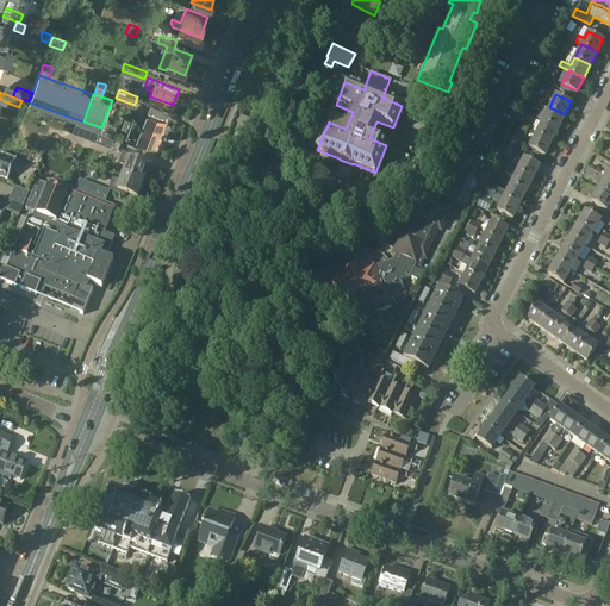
[(565,114),(549,107),(542,120),(558,127),(565,114)]
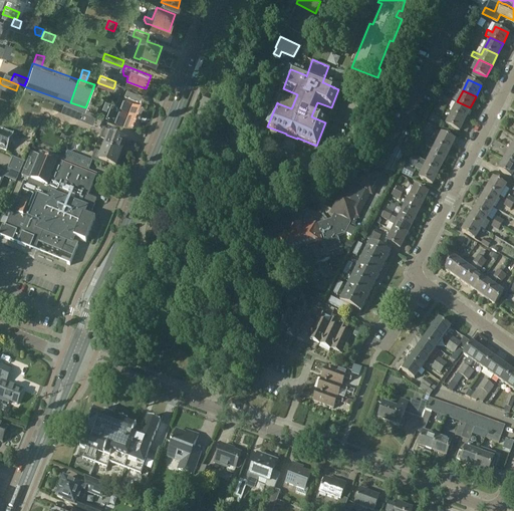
[(123,94),(119,92),(115,101),(137,109),(138,108),(140,109),(142,108),(143,104),(142,102),(140,101),(142,98),(124,92),(123,94)]
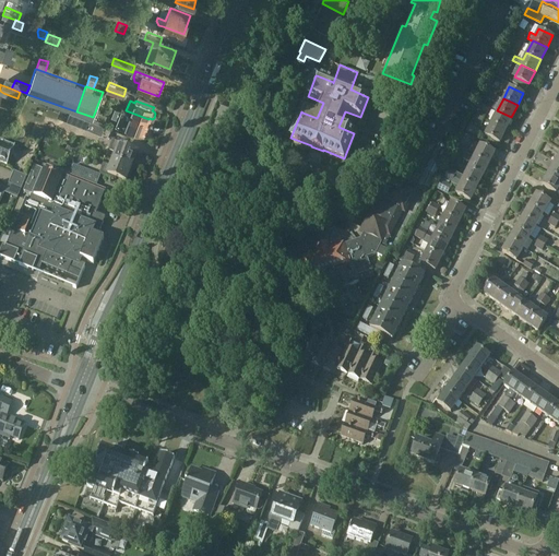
[(126,110),(116,107),(113,116),(117,117),(115,123),(143,134),(149,119),(126,110)]
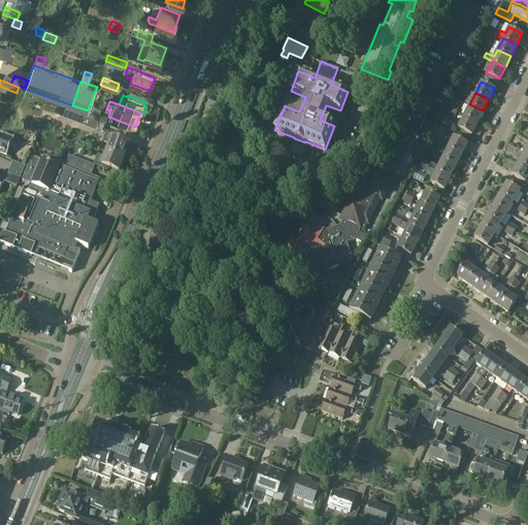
[(469,104),(464,116),(477,122),(483,110),(469,104)]
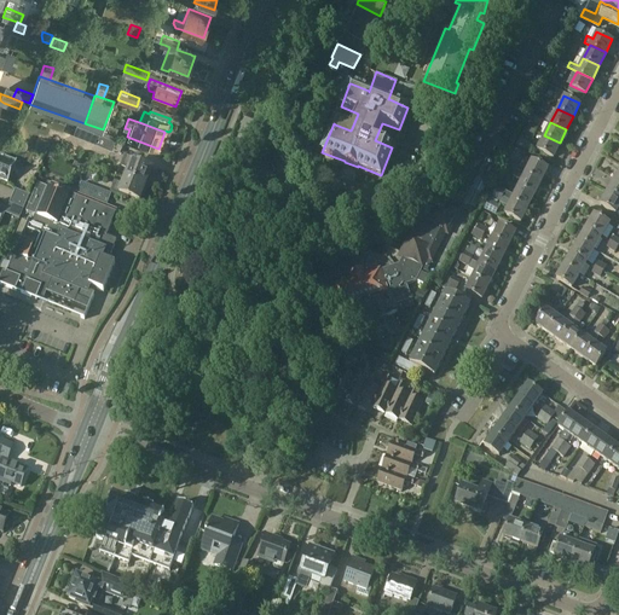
[(51,135),(41,131),(35,145),(45,149),(51,135)]
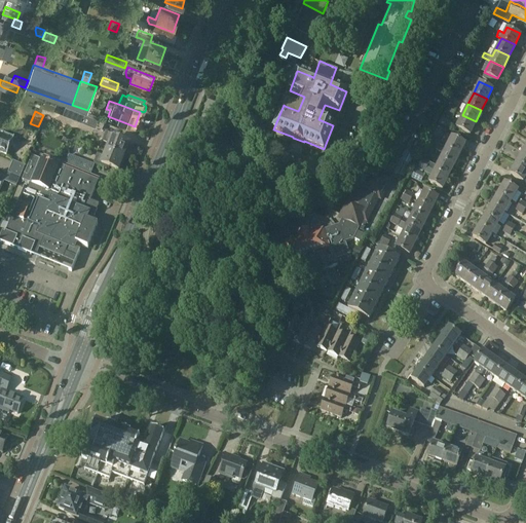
[(84,111),(84,113),(81,119),(96,125),(99,116),(89,113),(87,112),(84,111)]
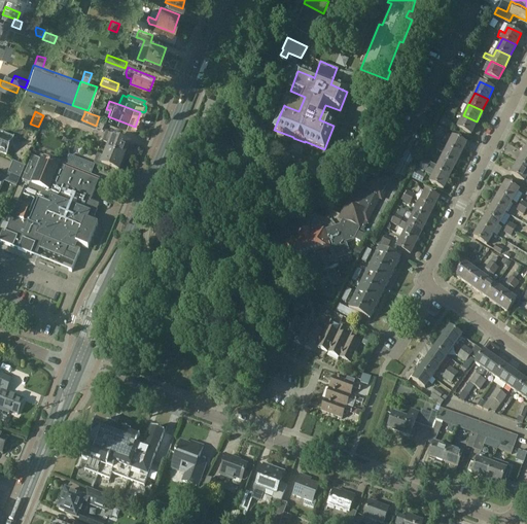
[(449,127),(451,120),(442,115),(438,121),(449,127)]
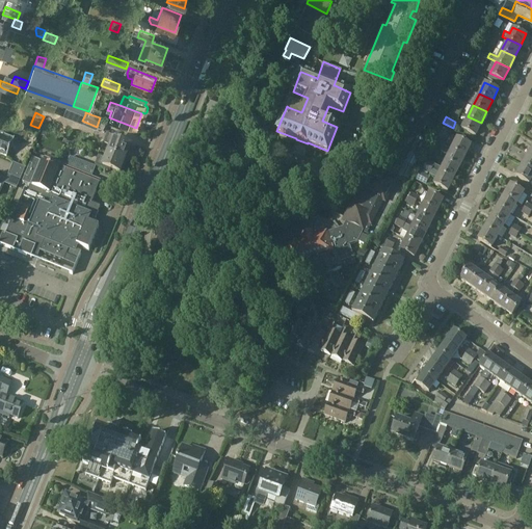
[(481,123),(468,116),(461,128),(475,134),(481,123)]
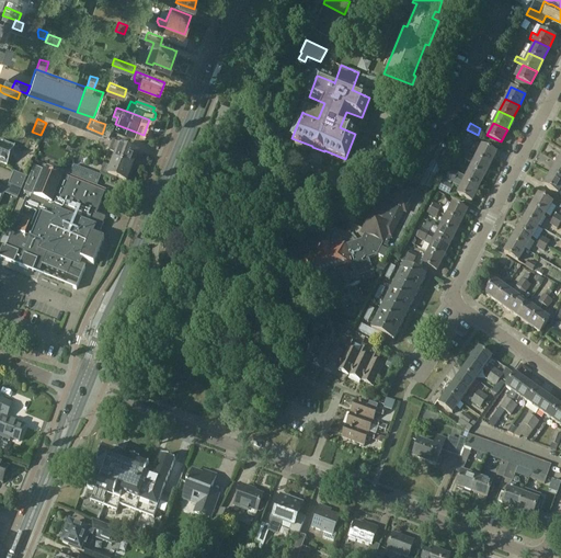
[(470,131),(467,137),(478,141),(480,136),(470,131)]
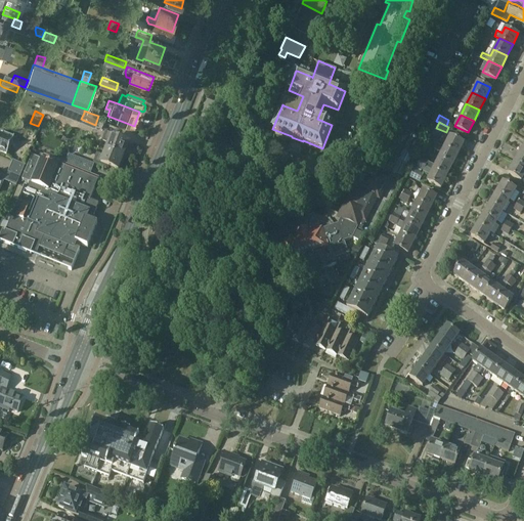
[(0,124),(0,148),(6,152),(6,153),(7,153),(14,134),(13,133),(13,134),(2,130),(3,126),(0,124)]
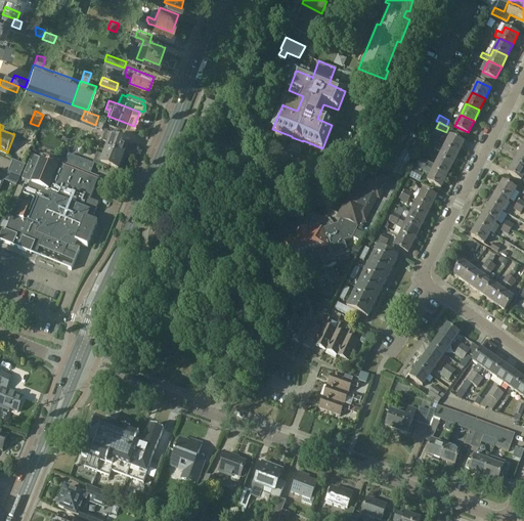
[(106,130),(102,139),(108,142),(106,147),(125,156),(129,146),(127,146),(129,141),(119,137),(120,135),(106,130)]
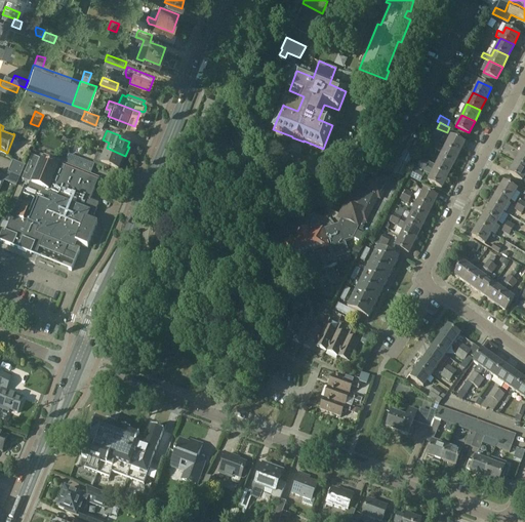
[(68,142),(71,135),(64,132),(61,139),(68,142)]
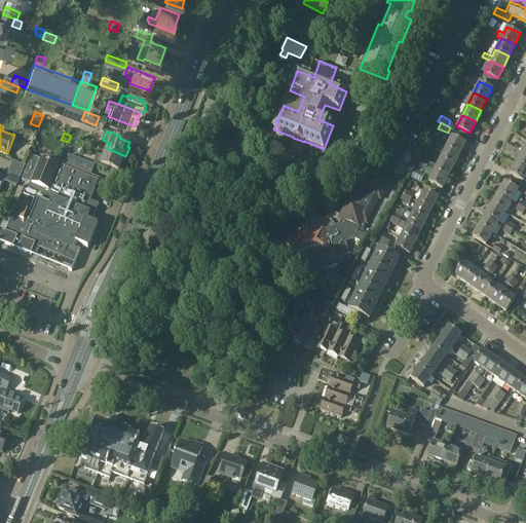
[(452,135),(446,146),(459,153),(465,142),(452,135)]
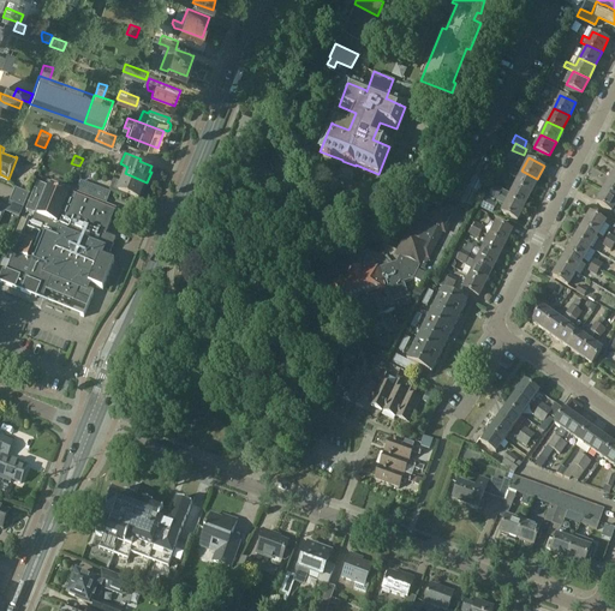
[(593,187),(603,162),(595,160),(585,185),(593,187)]
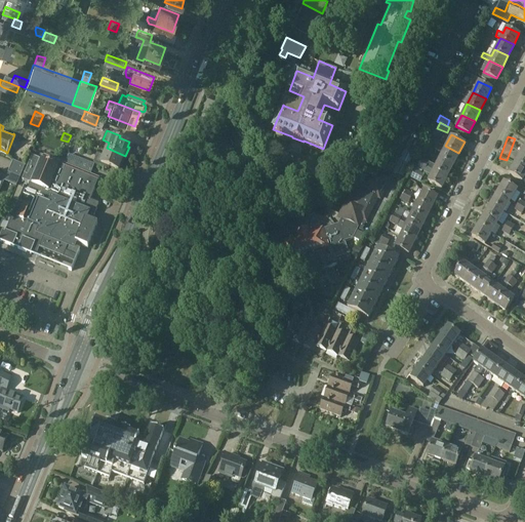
[(431,138),(428,145),(435,148),(438,143),(431,138)]
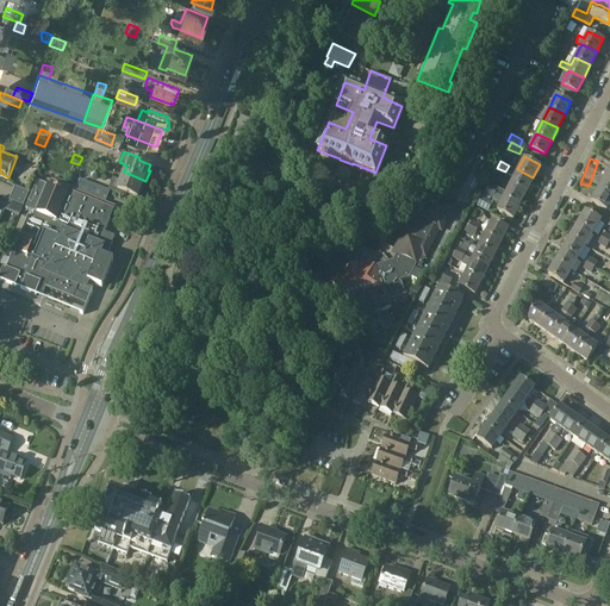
[(509,166),(505,172),(514,176),(510,182),(526,191),(533,177),(517,169),(509,166)]
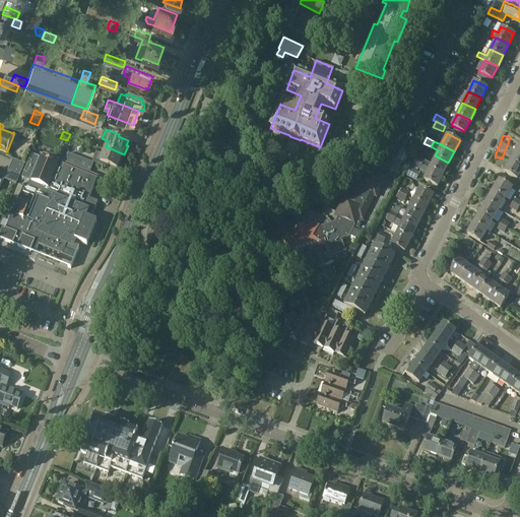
[(103,153),(96,150),(93,157),(117,167),(119,162),(121,163),(124,154),(106,146),(103,153)]
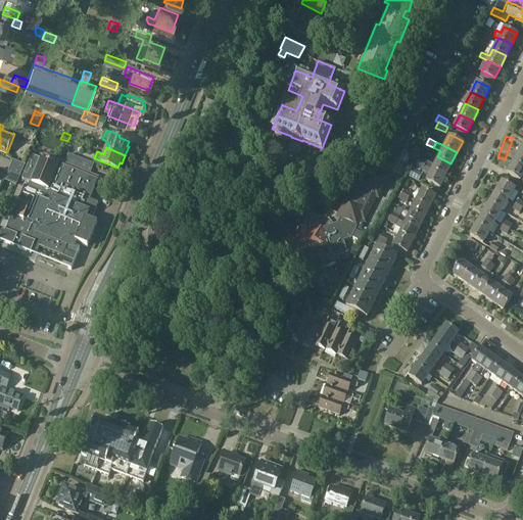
[(522,150),(520,149),(513,160),(522,166),(522,150)]
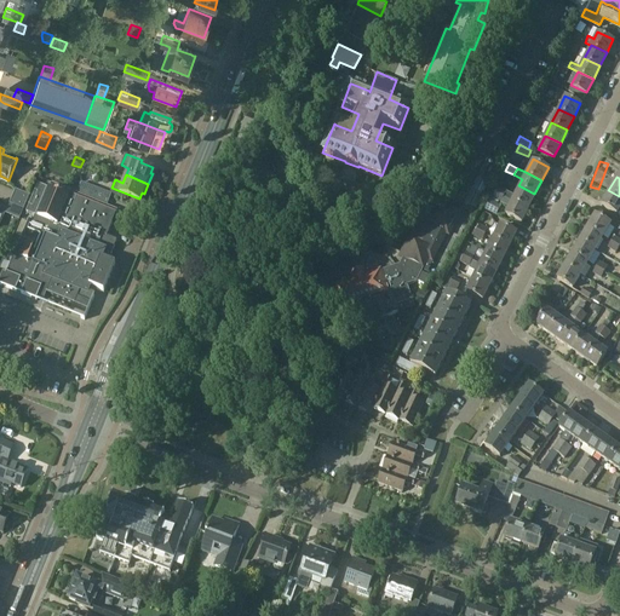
[(81,179),(76,190),(91,196),(96,185),(81,179)]
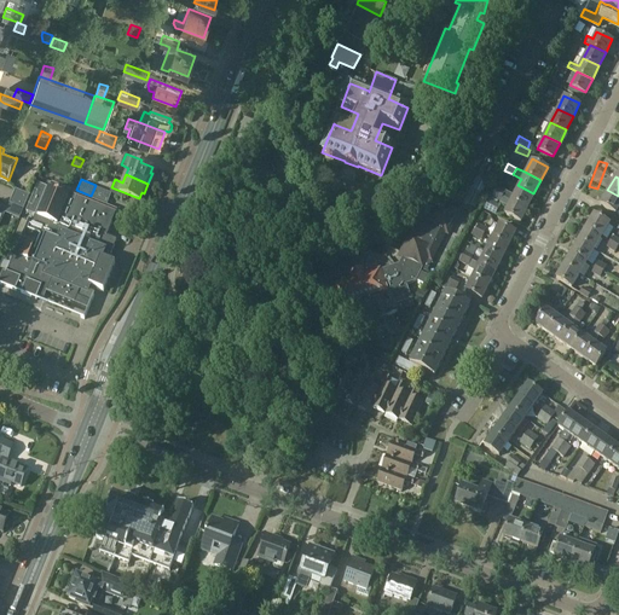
[(3,270),(0,276),(0,282),(36,297),(36,295),(41,296),(44,297),(46,290),(70,300),(74,301),(87,307),(84,314),(84,315),(80,314),(84,317),(94,290),(96,286),(103,289),(115,261),(108,257),(111,248),(116,238),(116,237),(110,235),(106,233),(116,208),(105,204),(105,202),(91,196),(76,190),(51,180),(48,186),(38,181),(25,209),(34,213),(32,218),(28,216),(6,271),(3,270)]
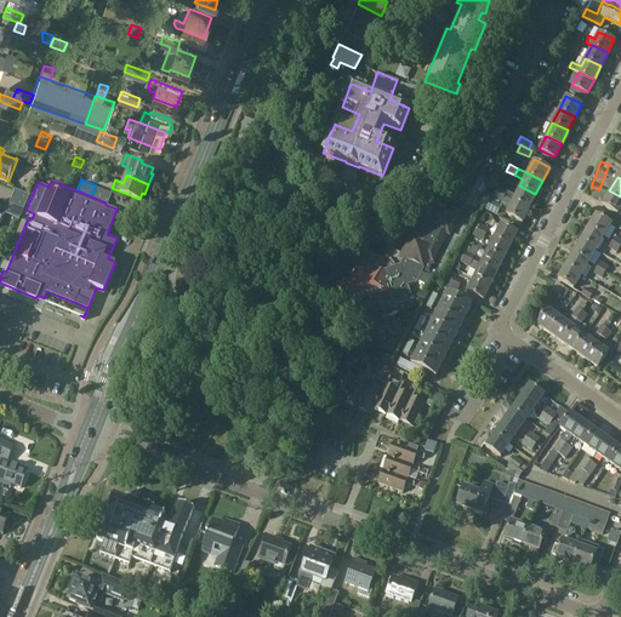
[(499,184),(496,190),(505,195),(507,190),(507,189),(499,184)]
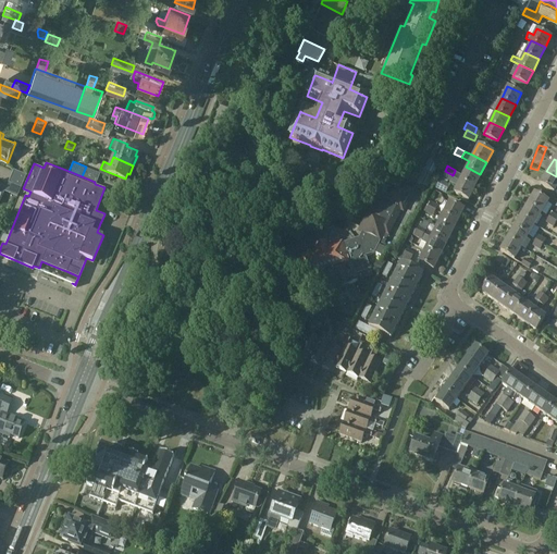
[(99,172),(86,167),(82,176),(95,182),(99,172)]
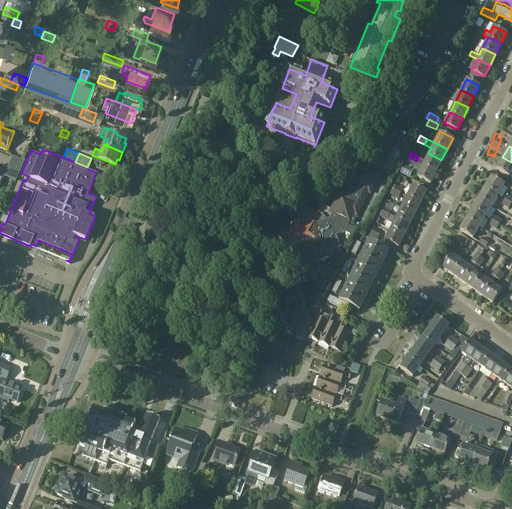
[(428,153),(423,164),(436,171),(441,160),(428,153)]
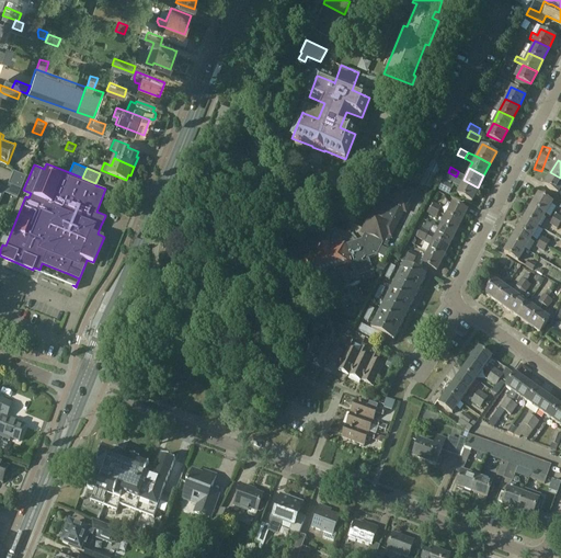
[(26,174),(13,169),(11,175),(24,181),(26,174)]
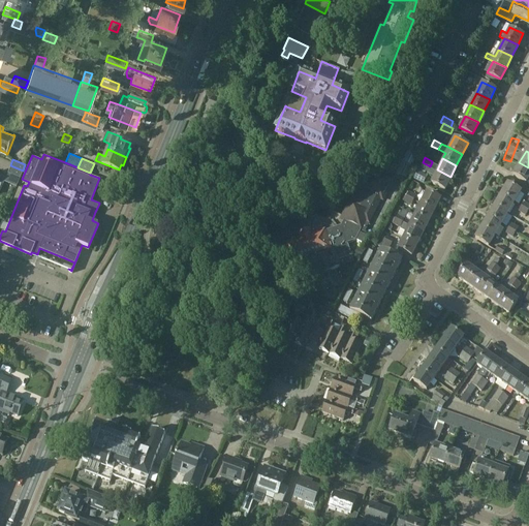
[(528,167),(519,162),(512,173),(526,181),(528,175),(528,167)]
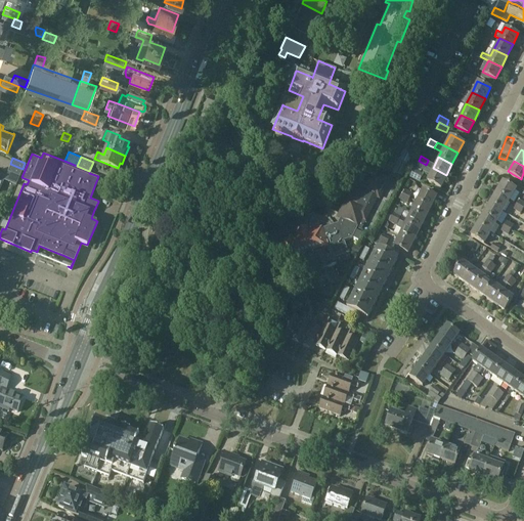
[(10,164),(8,170),(19,175),(23,169),(10,164)]
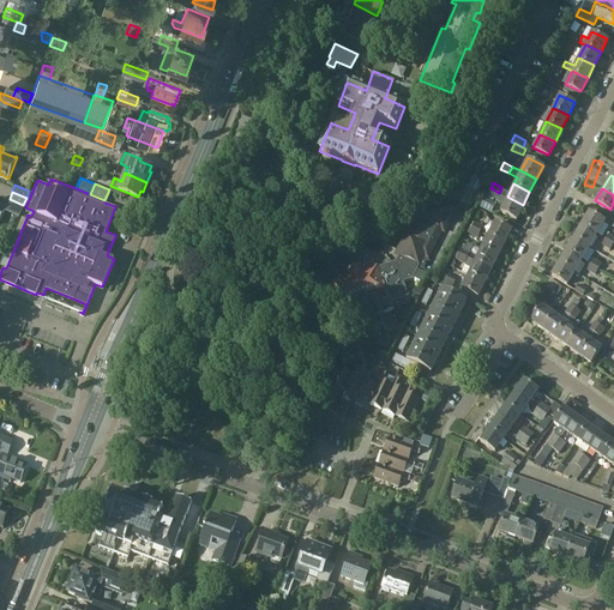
[(488,193),(487,192),(480,205),(491,211),(495,201),(492,200),(493,197),(488,194),(488,193)]
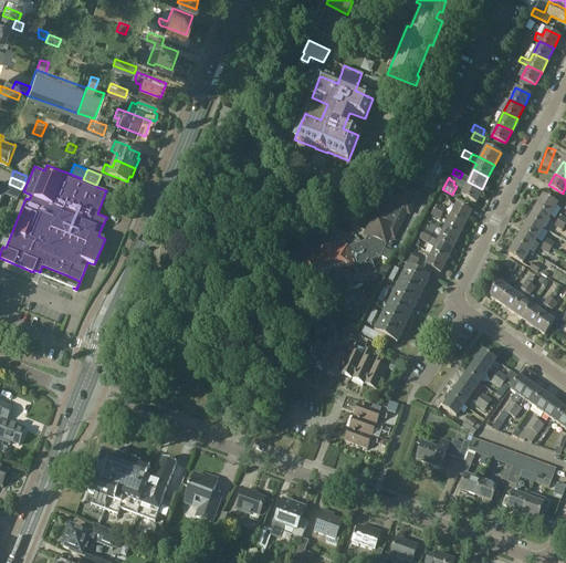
[(287,264),(286,269),(289,270),(295,289),(304,285),(307,295),(320,292),(321,298),(378,278),(371,258),(380,256),(389,260),(394,250),(385,246),(385,244),(386,243),(388,243),(394,233),(394,235),(397,227),(406,209),(409,210),(419,190),(399,179),(394,190),(391,188),(379,214),(376,212),(368,228),(366,227),(364,231),(368,233),(365,239),(347,246),(346,246),(333,250),(331,244),(326,247),(322,248),(323,253),(307,259),(308,259),(296,263),(294,262),(287,264)]
